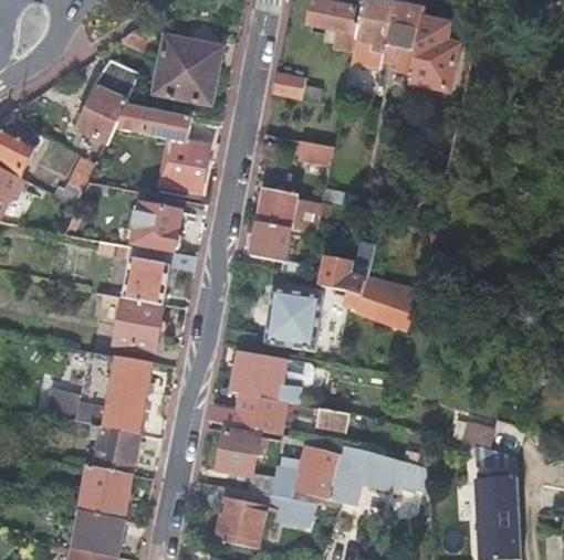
[(353,37),(361,0),(307,0),(304,22),(336,28),(333,44),(351,49),(353,37)]
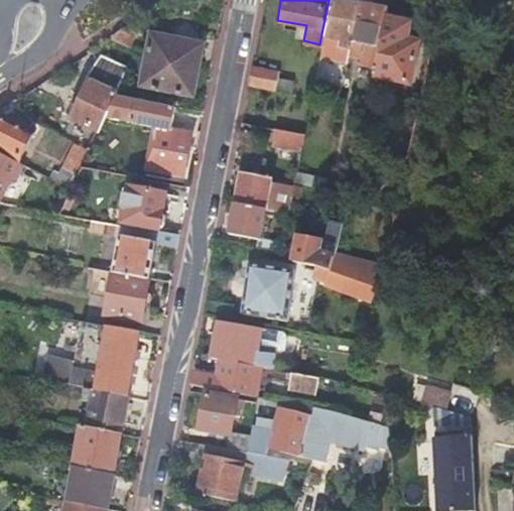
[(346,61),(349,46),(359,0),(329,0),(322,33),(319,44),(317,55),(346,61)]
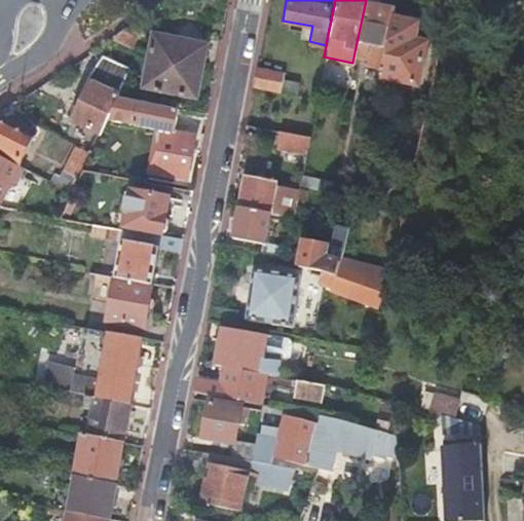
[(385,46),(391,16),(394,4),(371,0),(366,0),(356,47),(368,50),(370,43),(385,46)]
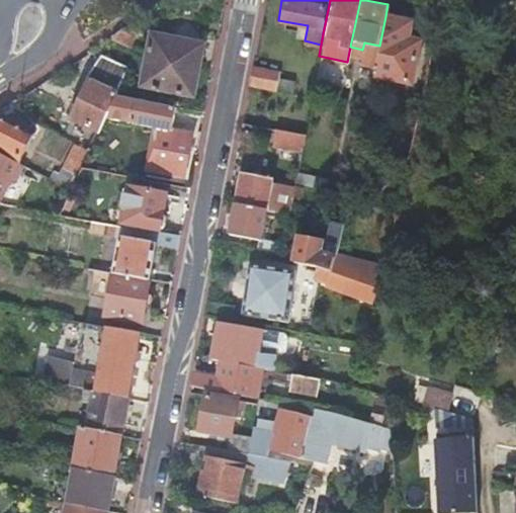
[(375,65),(373,72),(410,80),(418,39),(405,36),(408,21),(385,16),(379,46),(375,65)]
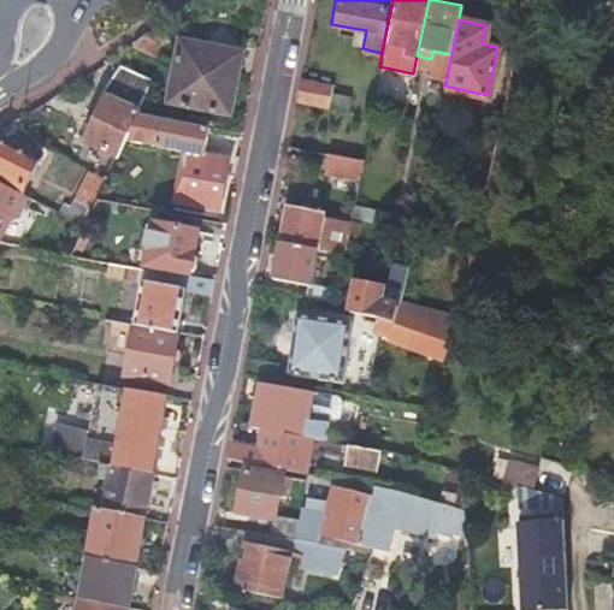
[(230,112),(242,49),(178,37),(166,101),(230,112)]
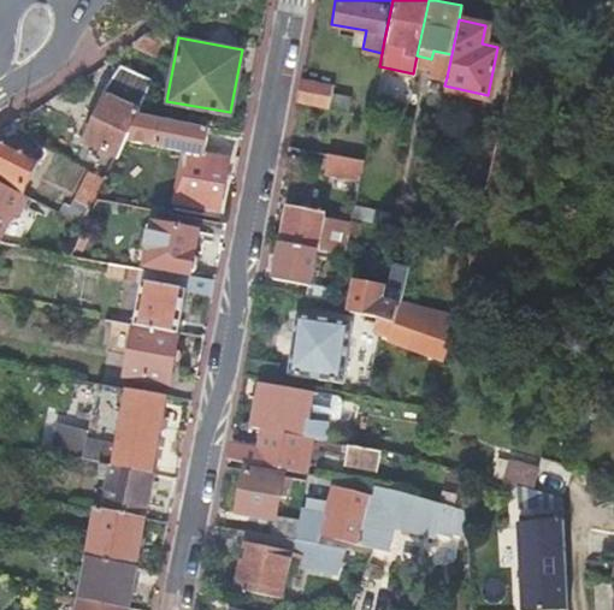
[(429,72),(447,77),(452,54),(434,51),(431,59),(429,72)]
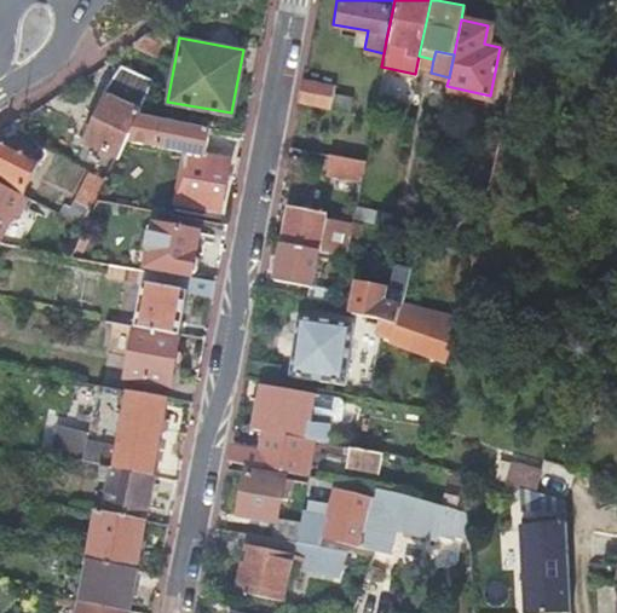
[(126,138),(138,113),(136,111),(153,77),(122,64),(99,92),(104,94),(82,139),(105,150),(117,156),(126,138)]
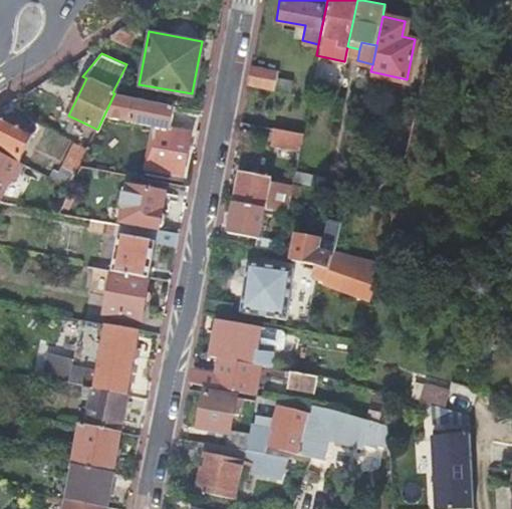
[(274,68),(249,63),(246,80),(271,85),(274,68)]
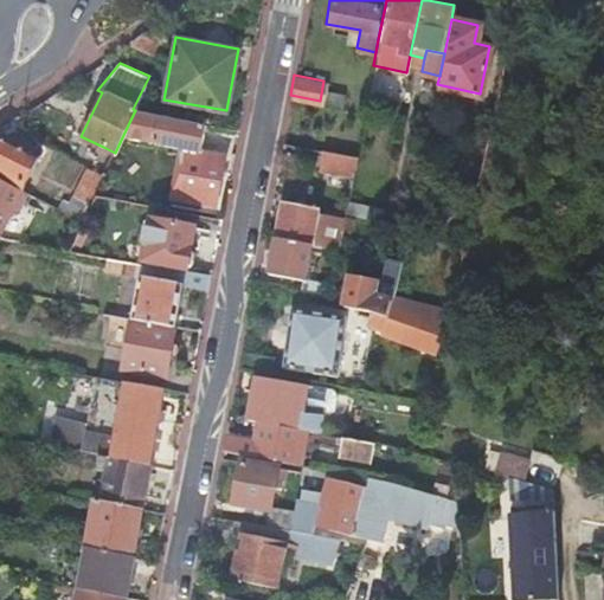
[(199,149),(204,123),(135,110),(123,135),(186,147),(178,195),(214,202),(223,154),(199,149)]
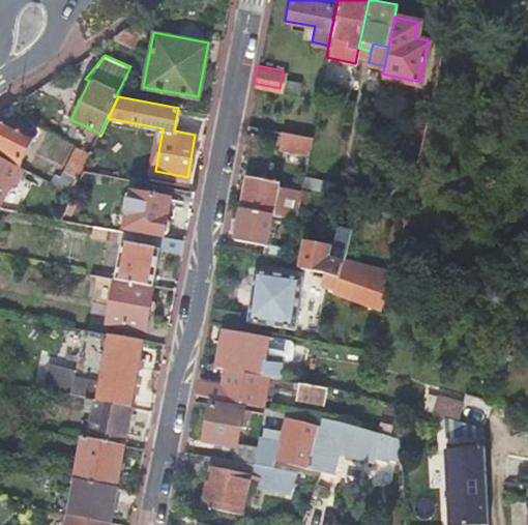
[(0,152),(18,162),(33,133),(2,116),(0,120),(0,152)]
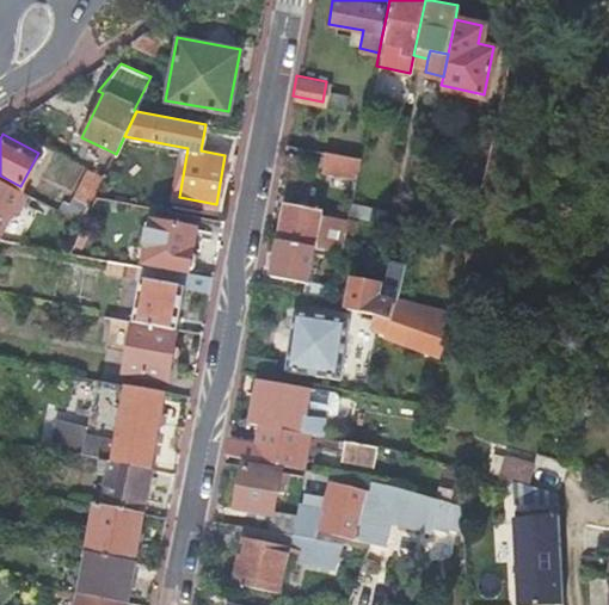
[(105,176),(106,177),(116,154),(104,148),(92,170),(105,176)]
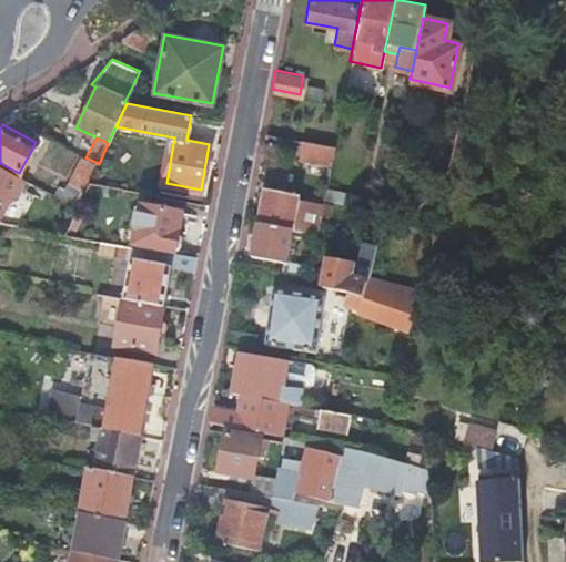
[(302,156),(330,162),(333,146),(305,141),(302,156)]
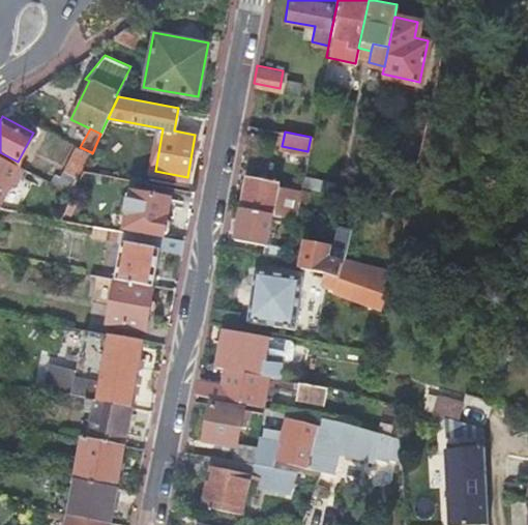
[(51,180),(71,191),(91,152),(80,147),(76,145),(59,177),(54,175),(50,180),(51,180)]
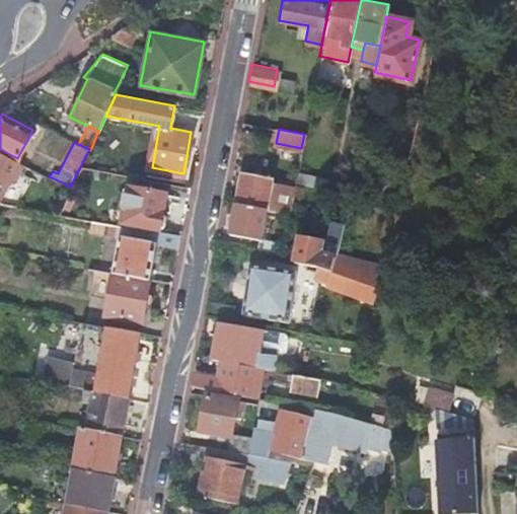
[(0,195),(8,179),(11,181),(20,162),(0,151),(0,195)]
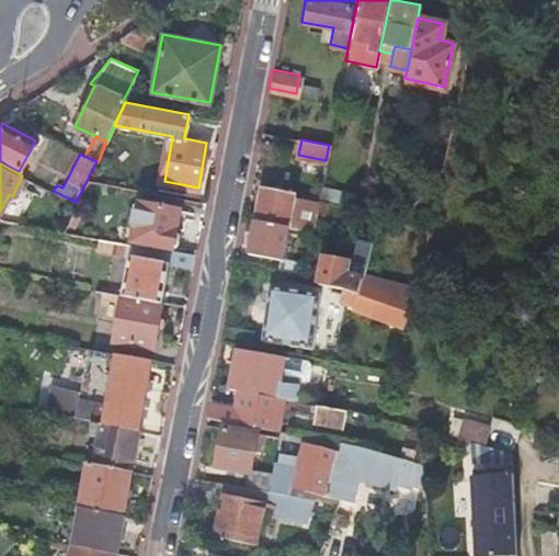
[(260,184),(253,218),(287,226),(311,230),(318,200),(293,195),(294,191),(260,184)]
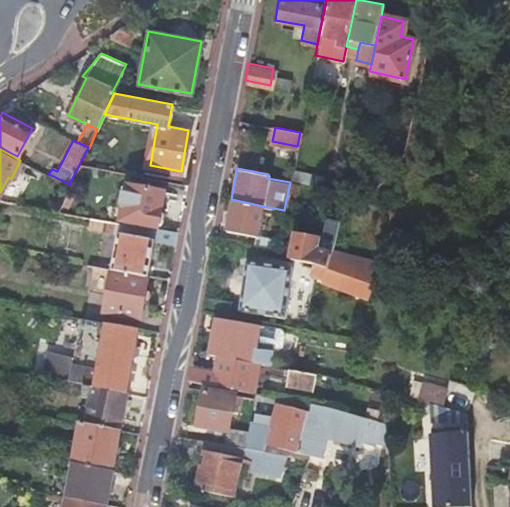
[(290,180),(317,186),(319,176),(292,170),(290,180)]
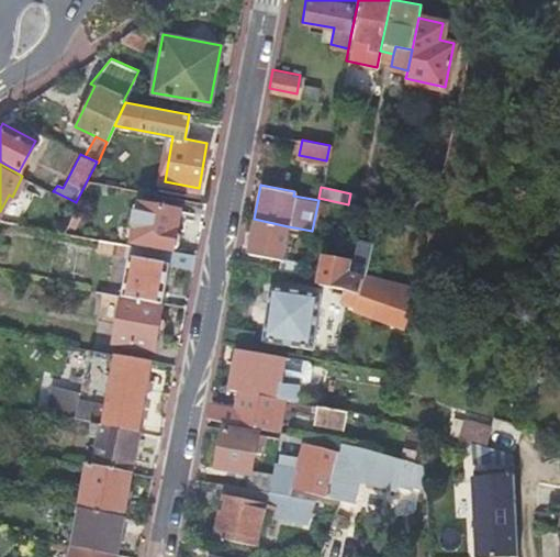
[(348,204),(378,211),(380,199),(350,193),(348,204)]
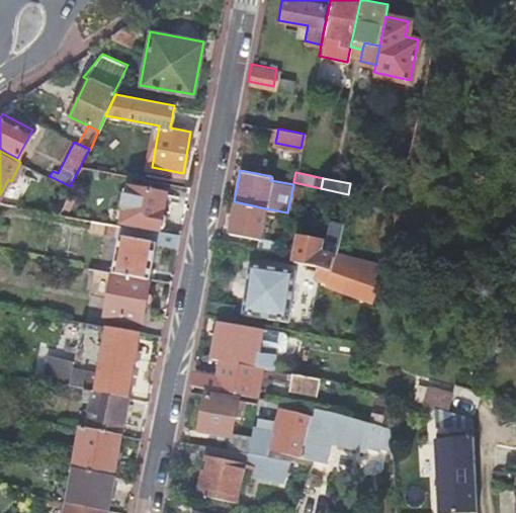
[(162,212),(166,192),(127,185),(120,222),(159,230),(160,226),(162,226),(164,215),(162,212)]
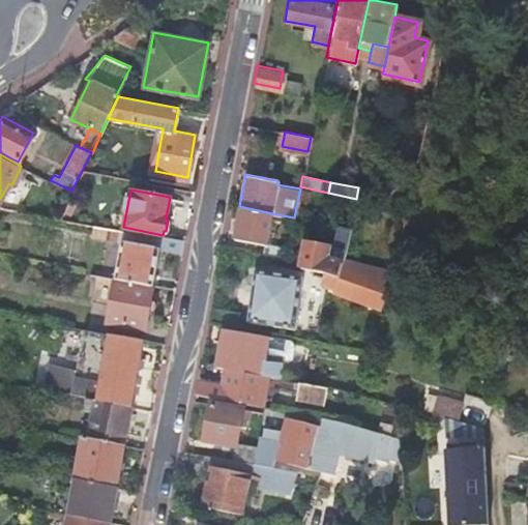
[(233,237),(265,243),(266,242),(271,213),(239,206),(233,237)]
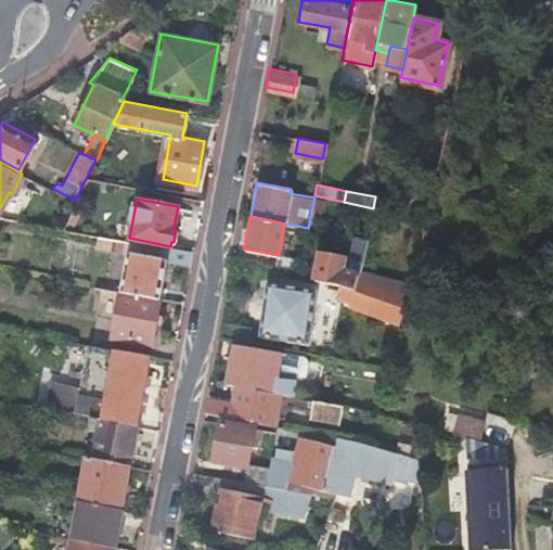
[(351,237),(346,256),(360,259),(364,240),(351,237)]
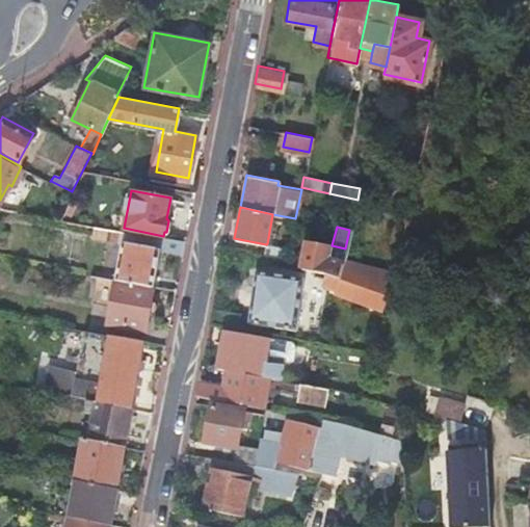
[(160,251),(181,254),(183,242),(124,231),(114,278),(153,285),(160,251)]
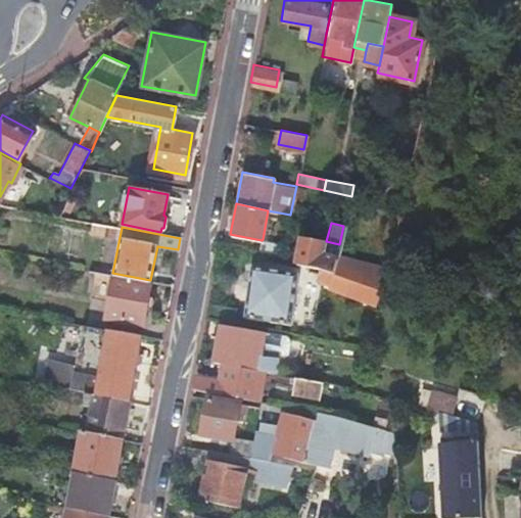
[(331,272),(332,272),(336,257),(321,253),(323,241),(300,237),(295,263),(317,267),(331,272)]
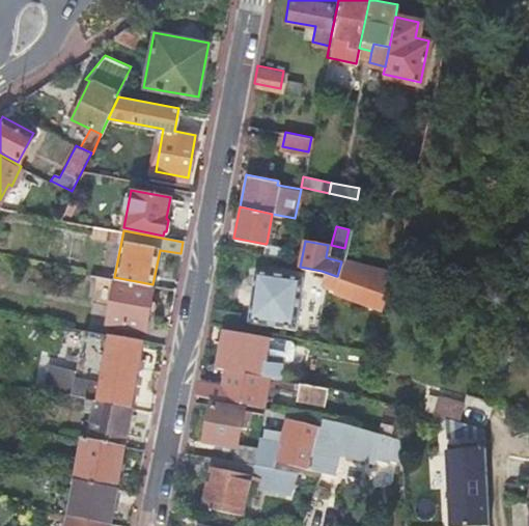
[(266,244),(265,254),(285,258),(287,247),(267,243),(266,244)]
